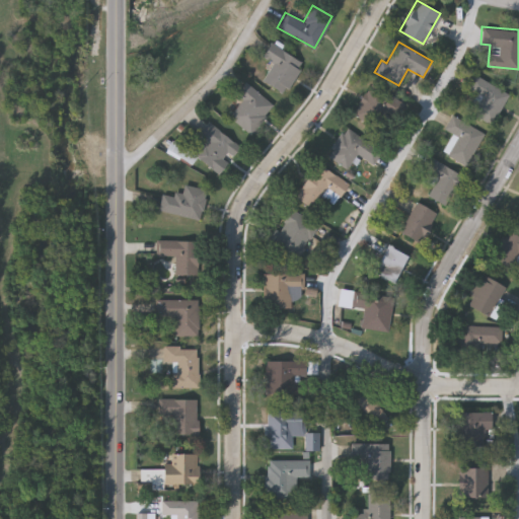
[(272,62),(261,56),(269,43),(302,61),(284,93),(262,80),(272,62)]
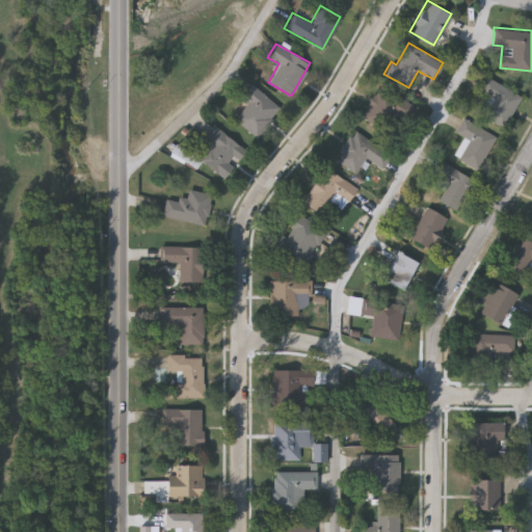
[(504,128),(483,116),(494,98),(478,89),(485,76),(522,95),(504,128)]
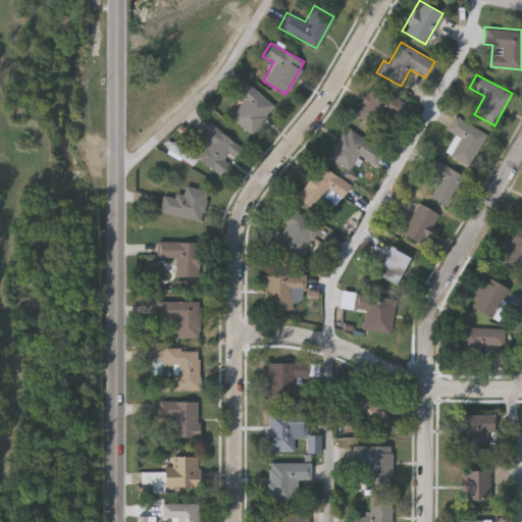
[(244,100),(236,94),(246,82),(276,106),(253,136),(230,116),(244,100)]
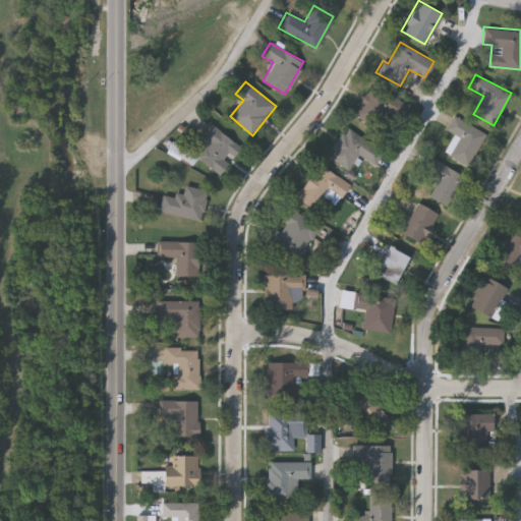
[(386,129),(355,115),(369,83),(401,98),(386,129)]
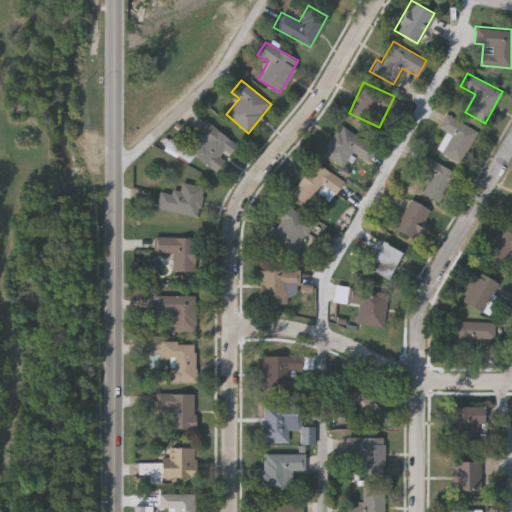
[(461,162),(437,150),(446,131),(437,127),(444,113),(477,129),(461,162)]
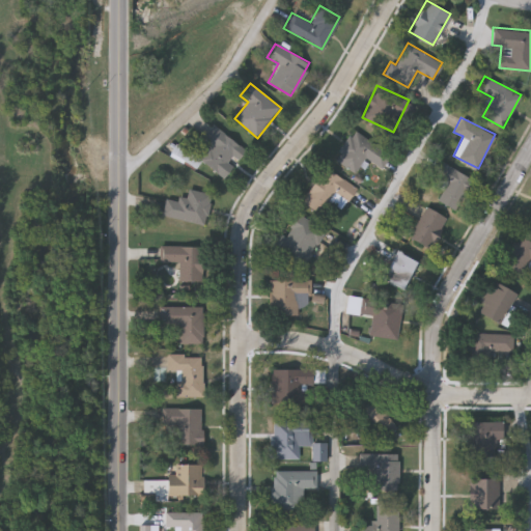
[(199,159),(211,143),(202,137),(212,123),(244,148),(223,176),(201,160),(194,169),(171,152),(177,144),(199,159)]
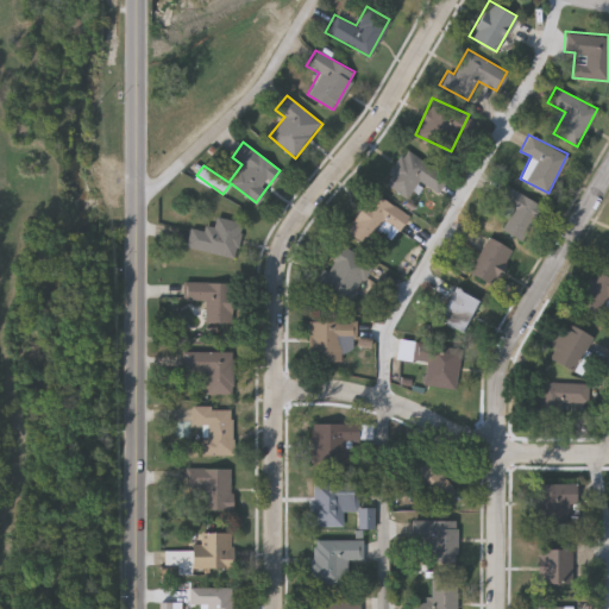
[(419,180),(406,198),(382,181),(406,148),(447,177),(437,193),(419,180)]
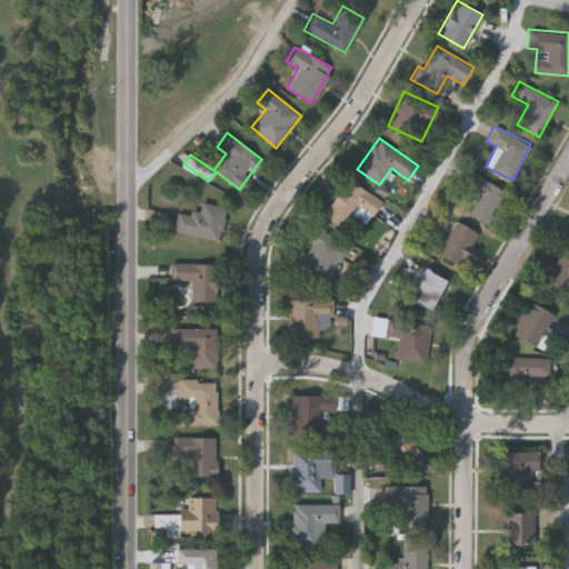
[(465,199),(469,188),(463,186),(467,175),(503,186),(492,223),(468,216),(473,201),(465,199)]
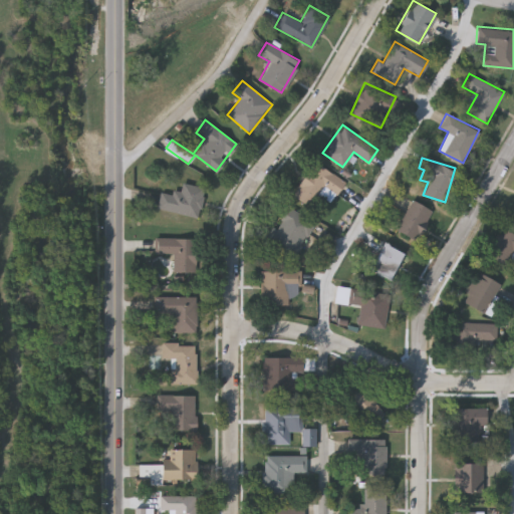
[(330,202),(317,194),(308,207),(291,194),(314,161),(344,182),(330,202)]
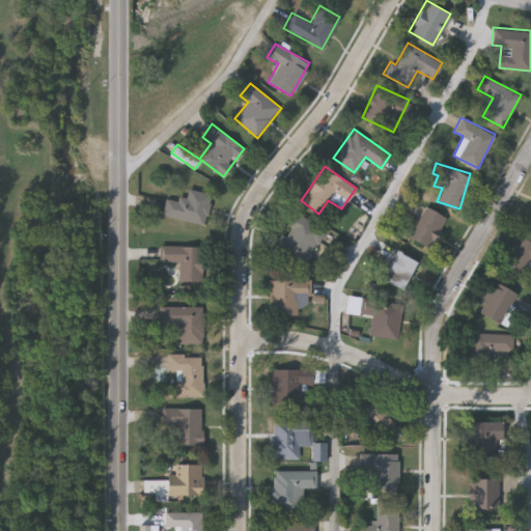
[(204,223),(161,215),(165,196),(185,200),(187,188),(211,193),(204,223)]
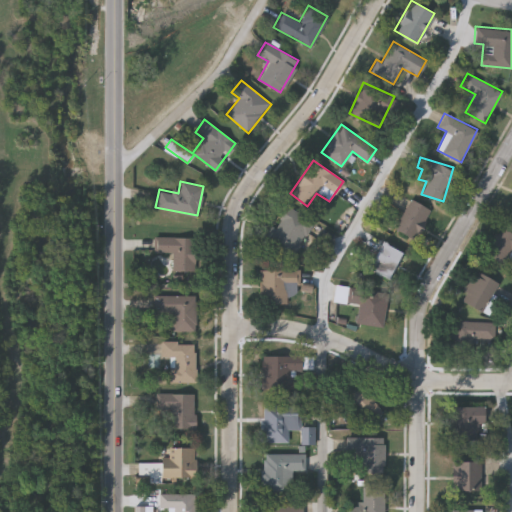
[(430,209),(414,239),(393,228),(409,198),(430,209)]
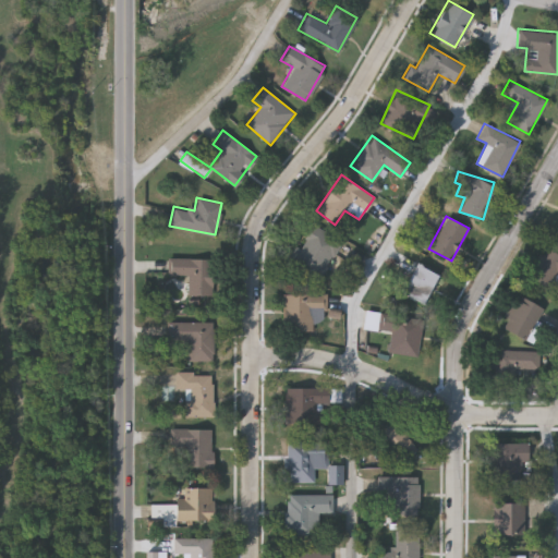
[(293,244),(300,246),(310,225),(339,237),(319,280),(284,265),(293,244)]
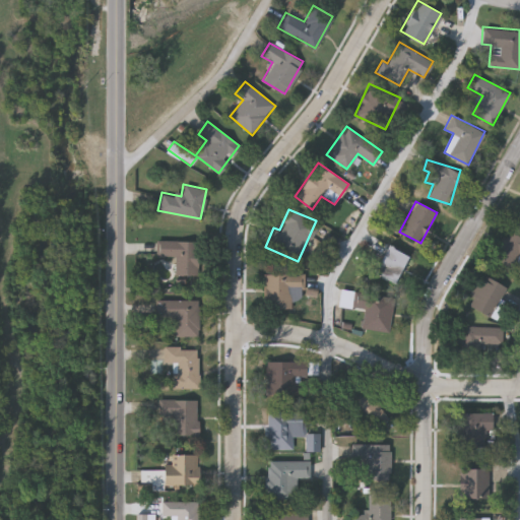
[(491,261),(505,229),(519,235),(519,259),(518,259),(513,271),(491,261)]
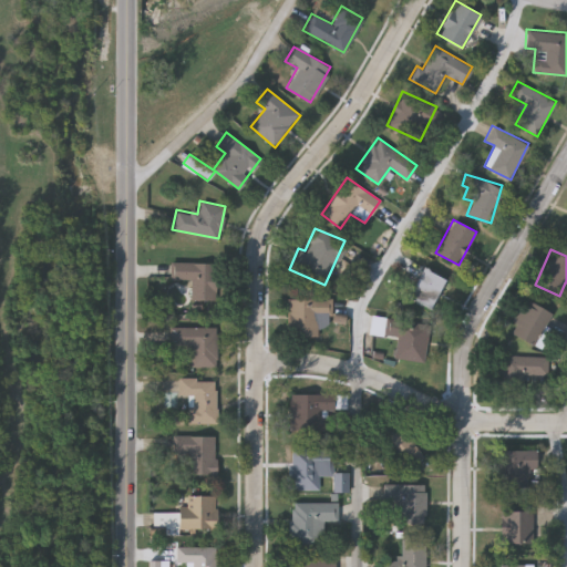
[(191,298),(191,278),(169,278),(171,260),(216,261),(215,298),(191,298)]
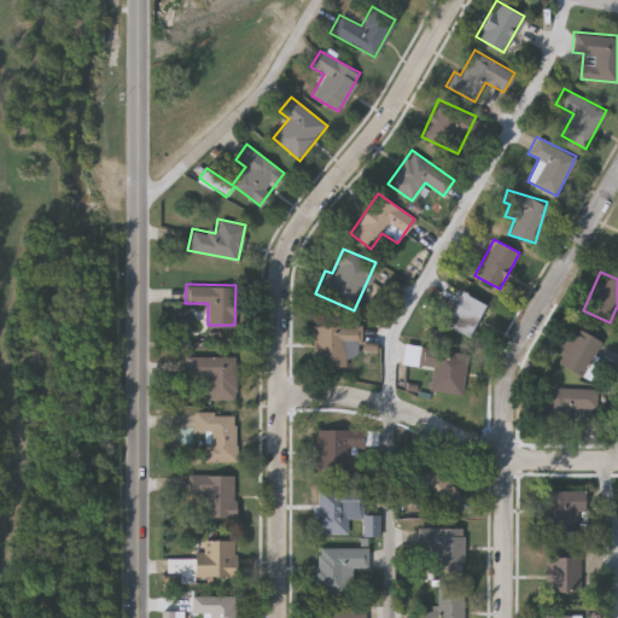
[(468,336),(443,320),(460,290),(487,305),(468,336)]
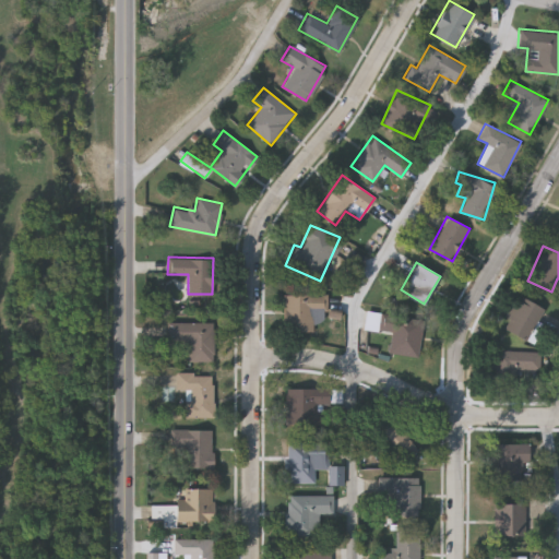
[(312,309),(312,332),(282,332),(282,293),(326,293),(326,309),(312,309)]
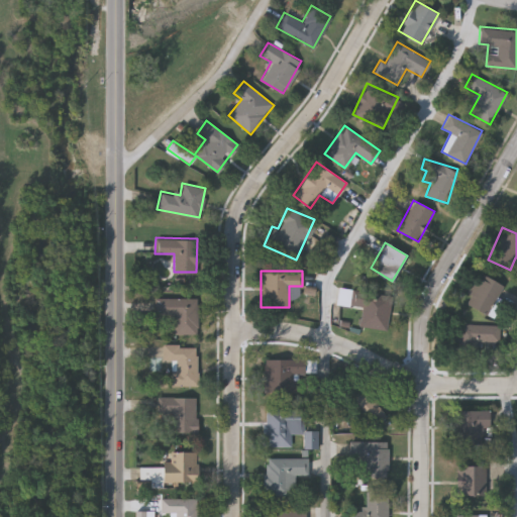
[(461,302),(476,272),(502,284),(488,315),(461,302)]
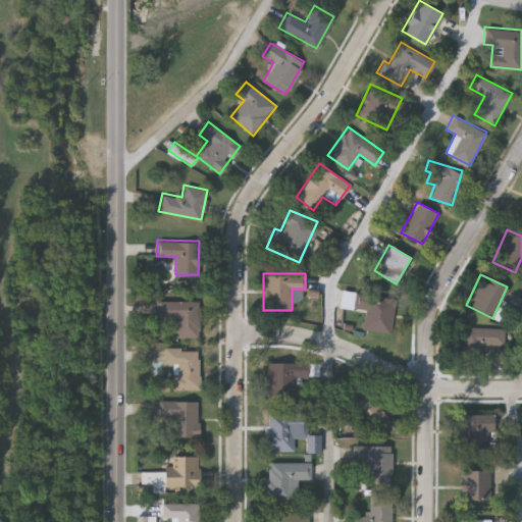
[(362,328),(365,309),(353,307),(356,291),(396,297),(389,332),(362,328)]
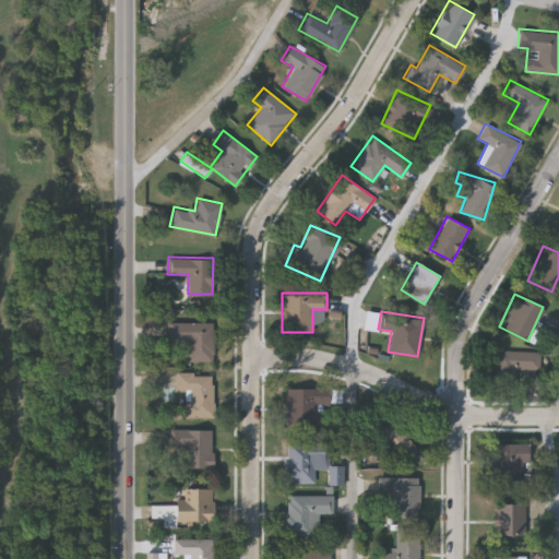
[(187,360),(187,341),(167,341),(167,321),(213,321),(213,360),(187,360)]
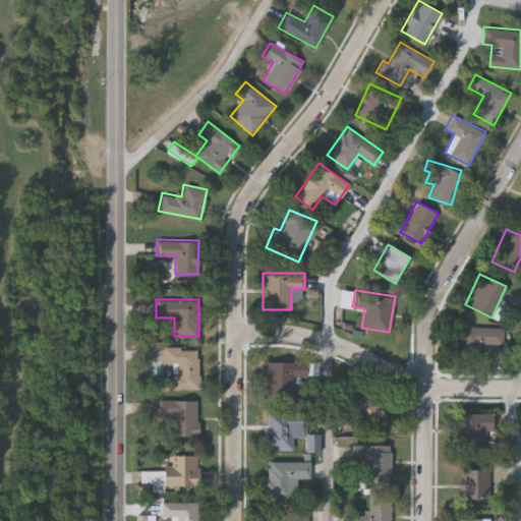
[(480,356),(461,355),(461,326),(503,327),(503,344),(480,344),(480,356)]
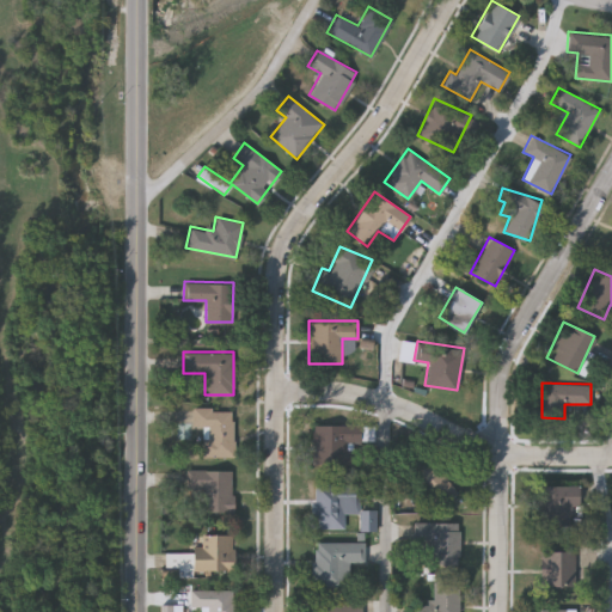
[(193,427),(193,408),(232,408),(232,457),(200,457),(200,427),(193,427)]
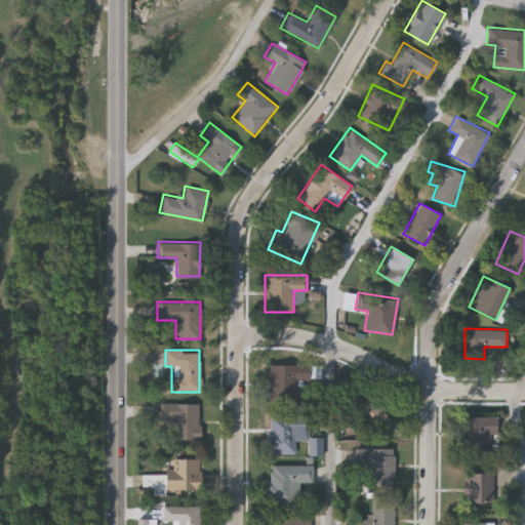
[(267,364),(299,364),(299,397),(267,397),(267,364)]
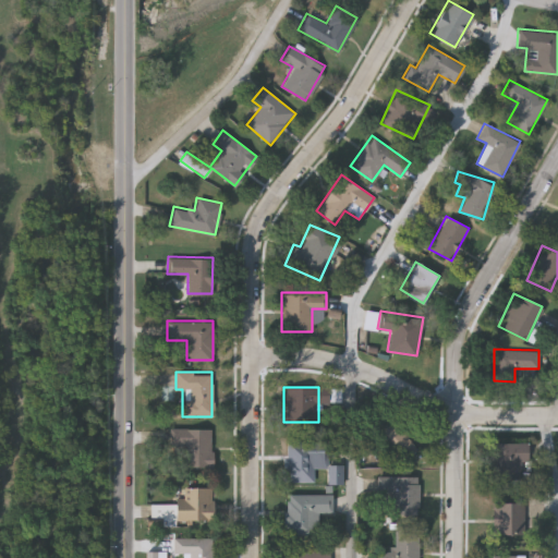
[(419,447),(401,463),(366,425),(384,409),(419,447)]
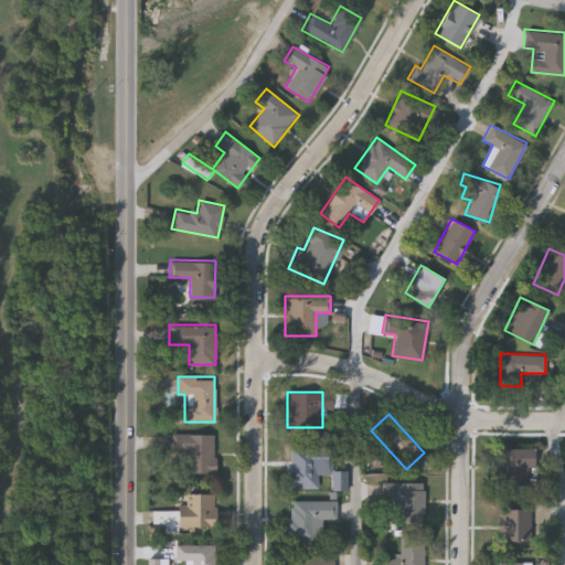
[(215,433),(214,472),(185,472),(185,451),(170,451),(171,433),(215,433)]
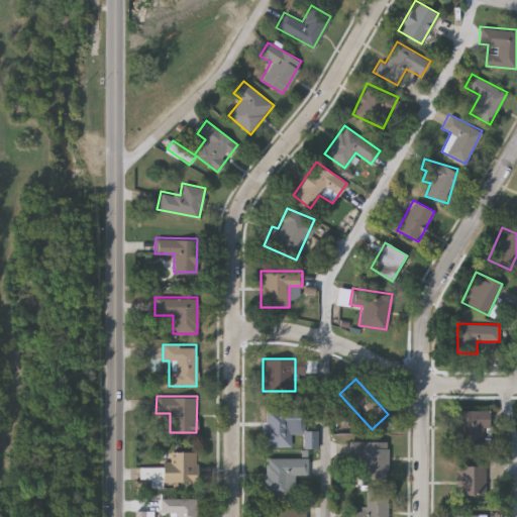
[(264,445),(264,408),(304,408),(304,424),(290,424),(290,445),(264,445)]
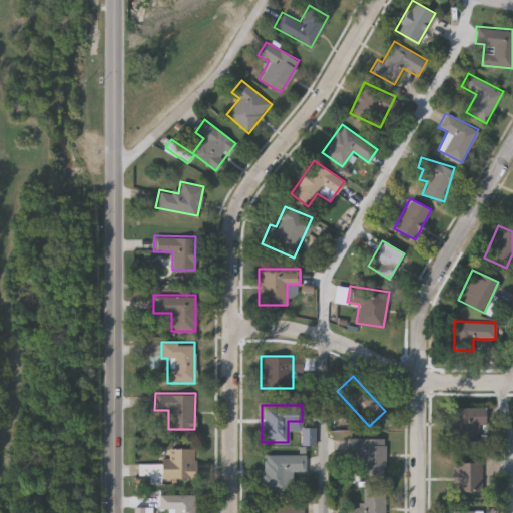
[(487,430),(477,430),(478,446),(450,447),(449,406),(486,406),(487,430)]
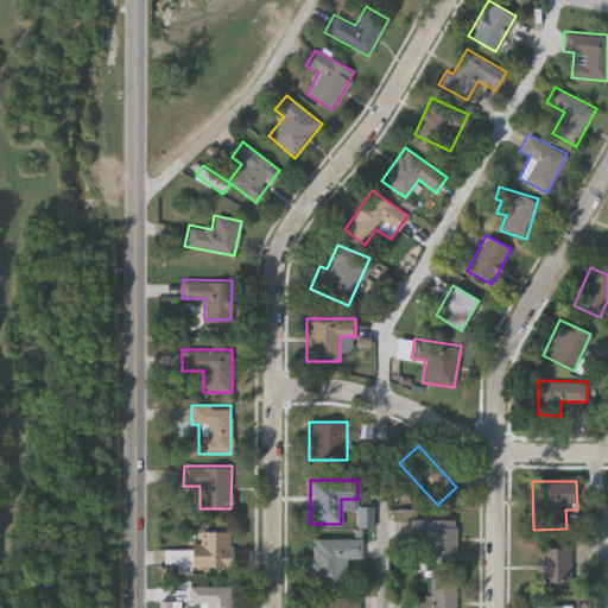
[(358,526),(358,507),(372,507),(372,526),(358,526)]
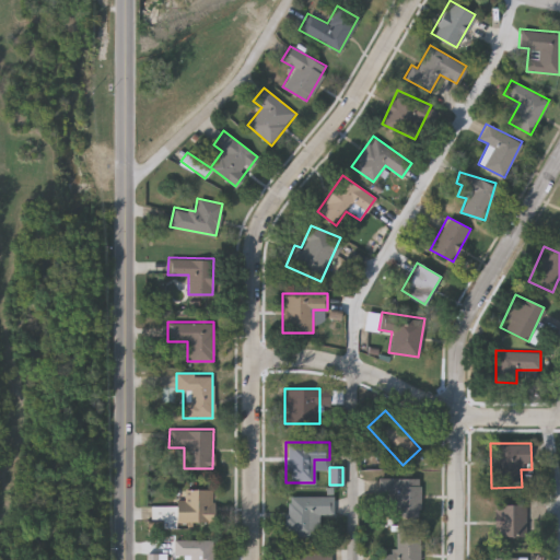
[(420,514),(396,514),(396,496),(378,496),(378,477),(420,477),(420,514)]
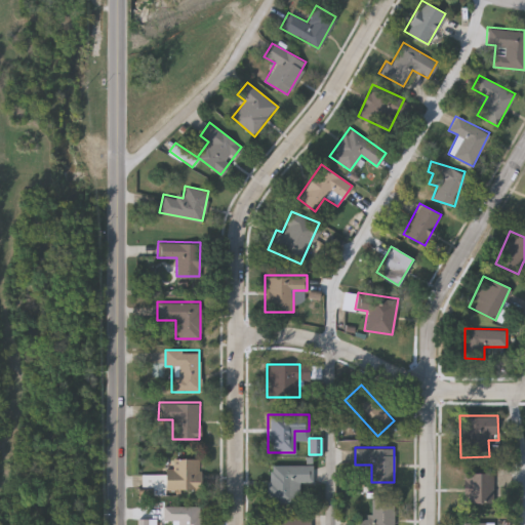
[(200,489),(164,489),(164,472),(172,472),(172,457),(200,457),(200,489)]
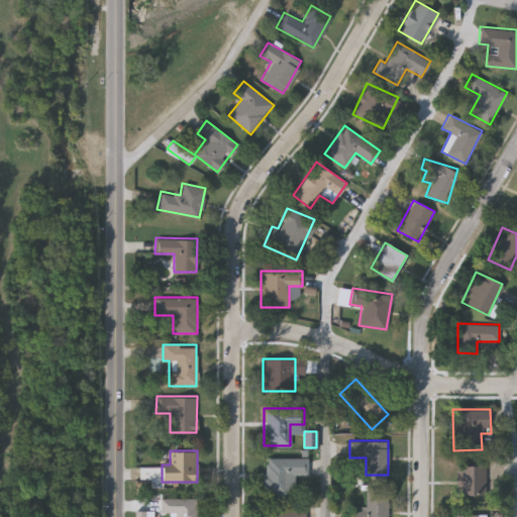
[(264,494),(265,456),(307,457),(307,475),(295,475),(295,494),(264,494)]
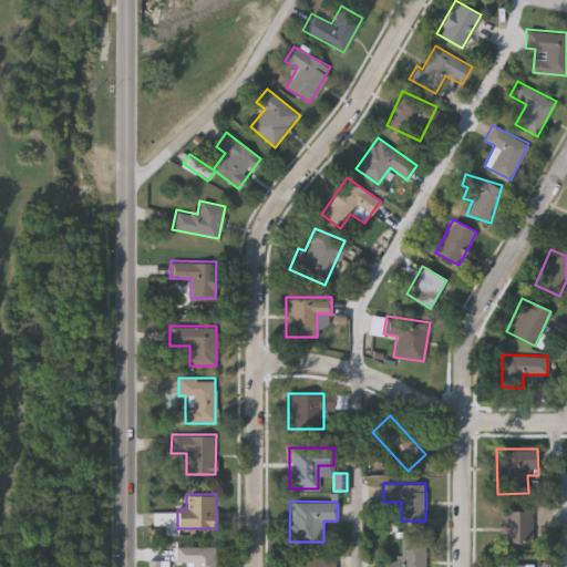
[(533,542),(500,542),(500,509),(533,509),(533,542)]
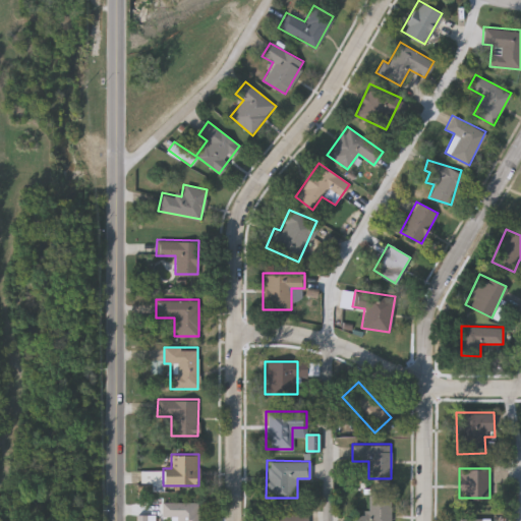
[(368,493),(391,493),(391,520),(350,520),(350,513),(368,513),(368,493)]
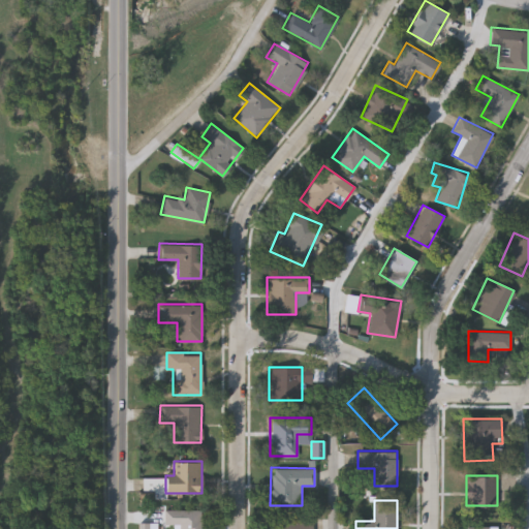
[(164,524),(164,507),(201,507),(201,528),(177,528),(177,524),(164,524)]
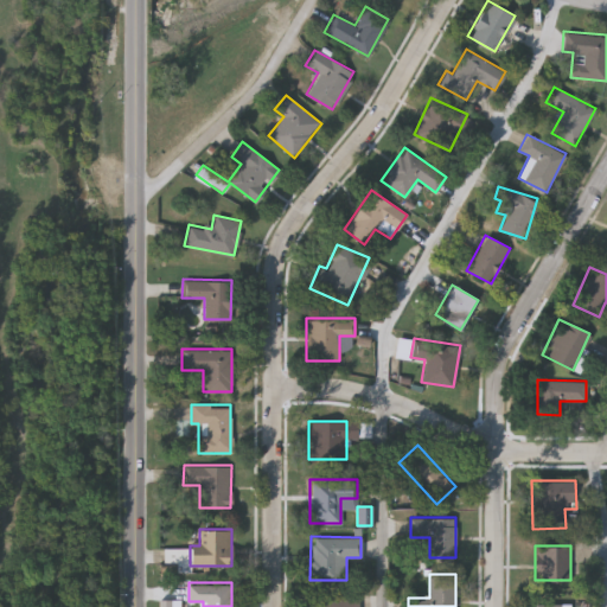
[(307,606),(307,596),(358,596),(358,606),(307,606)]
